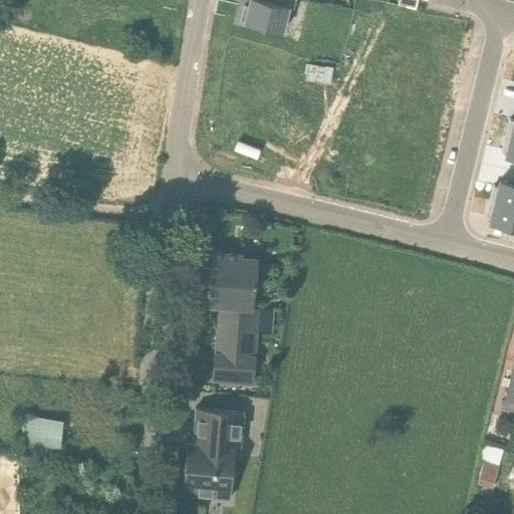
[(248,13),(244,13),(241,30),(280,37),(287,13),(293,14),(296,1),(292,0),(263,0),(262,5),(250,3),(248,13)]
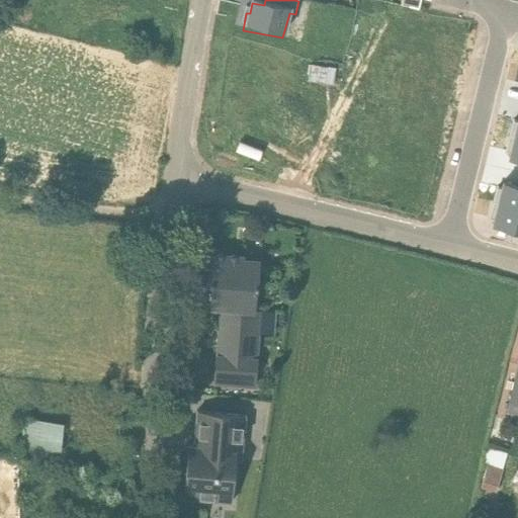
[(401,5),(419,9),(419,7),(420,0),(402,0),(401,3),(401,5)]
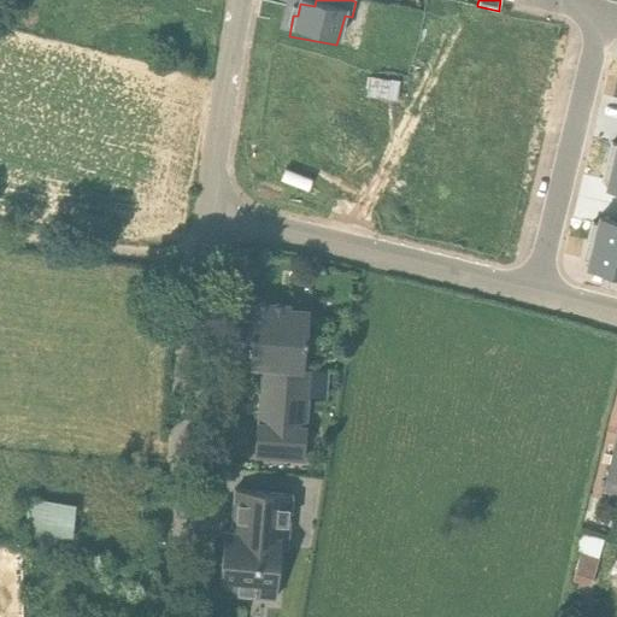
[(616,251),(610,250),(605,270),(611,271),(609,278),(616,280),(616,251)]
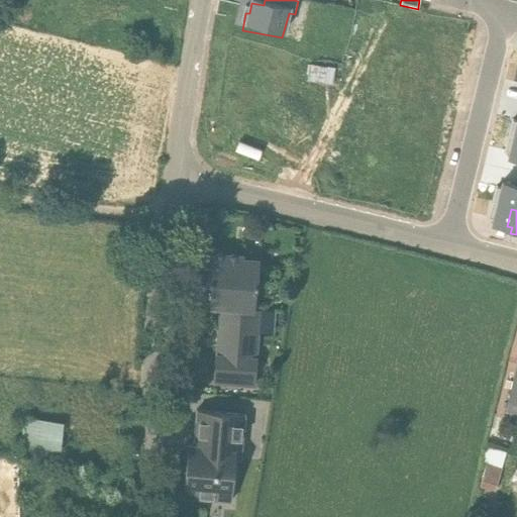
[(256,286),(259,261),(242,260),(242,256),(210,253),(208,283),(211,283),(210,308),(227,309),(226,322),(220,322),(217,356),(215,356),(213,383),(254,386),(256,359),(254,359),(257,324),(246,323),(247,310),(253,311),(255,286),(256,286)]
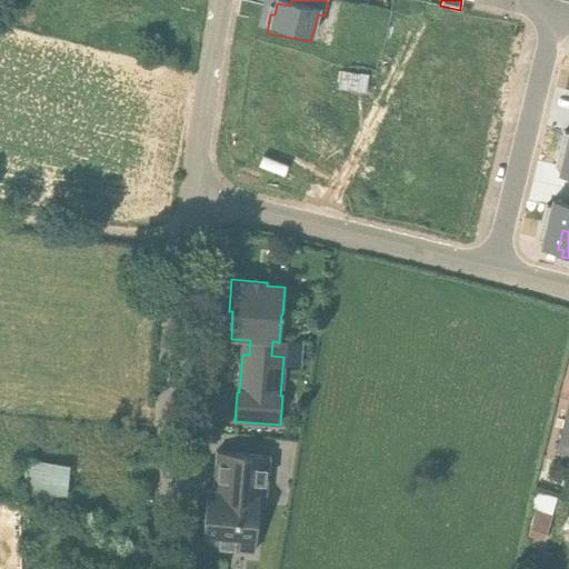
[(568,400),(559,442),(563,443),(560,458),(568,459),(568,400)]
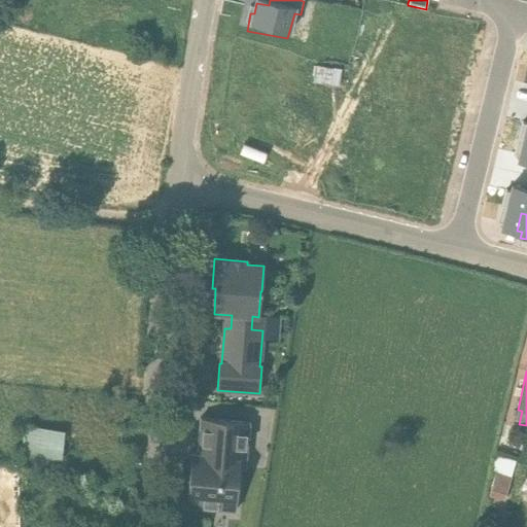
[(186,507),(224,511),(236,512),(239,467),(245,467),(249,423),(200,419),(200,424),(199,431),(197,454),(191,453),(186,507)]
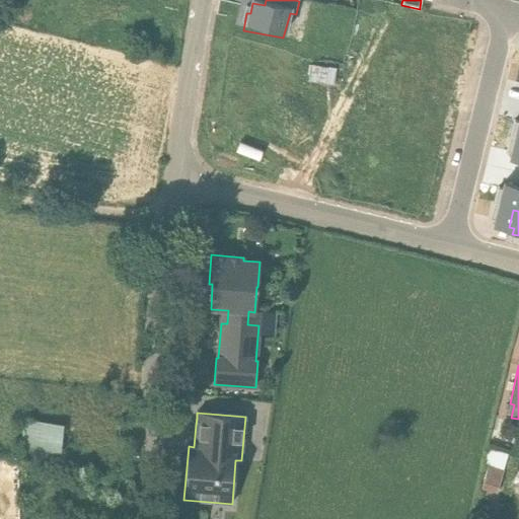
[(64,451),(65,421),(25,419),(23,449),(64,451)]
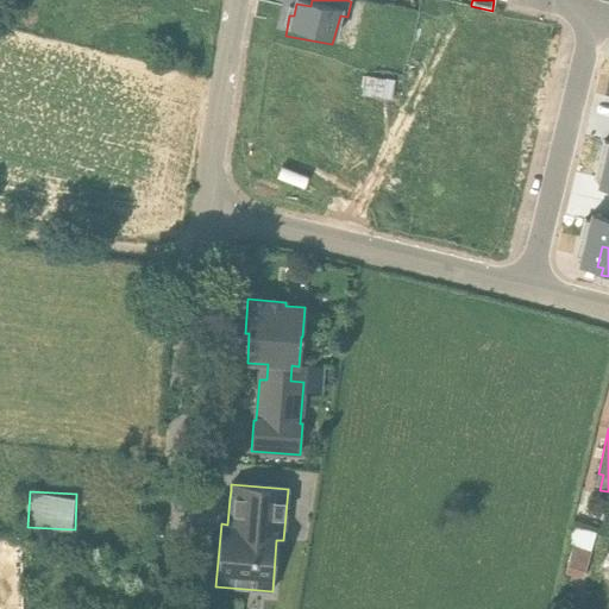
[(565,573),(583,579),(597,529),(575,522),(569,545),(573,546),(565,573)]
